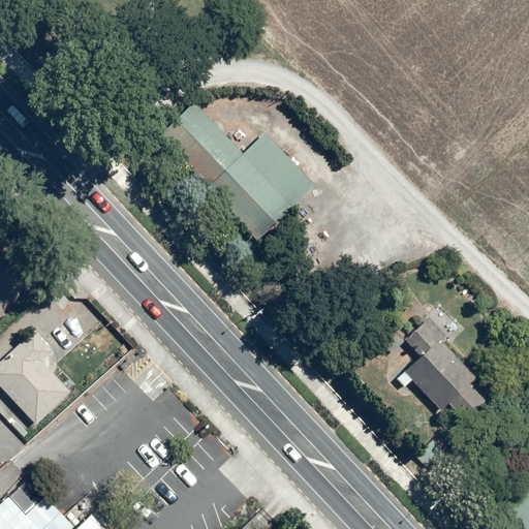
[(244,155),(192,104),(153,134),(260,244),(315,187),(267,135),(244,155)]
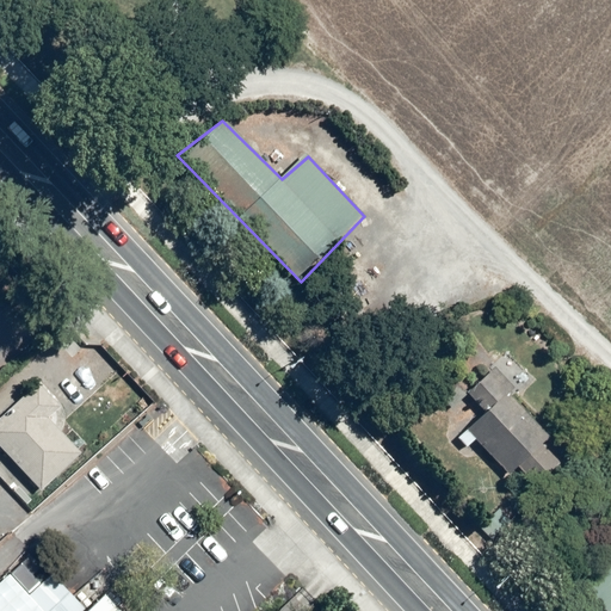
[(467,432),(511,476),(519,469),(534,485),(560,464),(544,446),(551,440),(513,400),(535,378),(510,352),(469,396),(488,413),(467,432)]
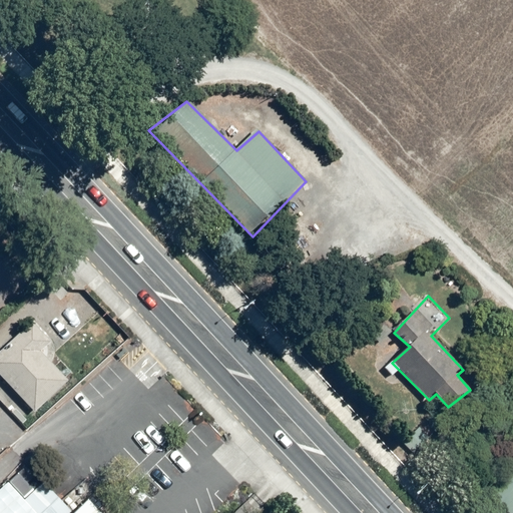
[(52,342),(33,324),(0,353),(0,375),(34,413),(69,382),(42,352),(52,342)]
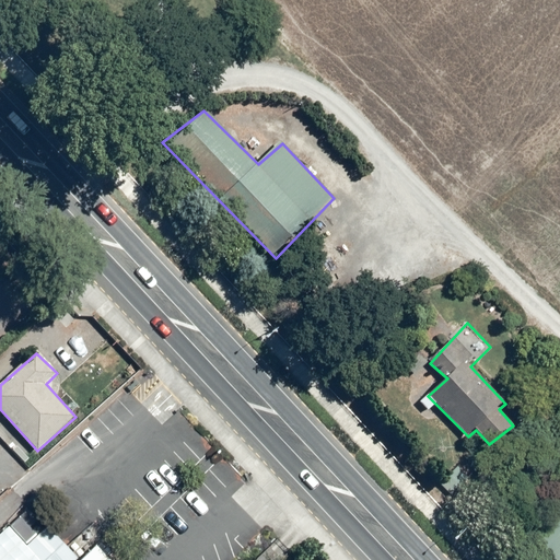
[(0,559),(114,559),(102,546),(85,559),(39,559),(10,526),(0,534),(0,559)]
